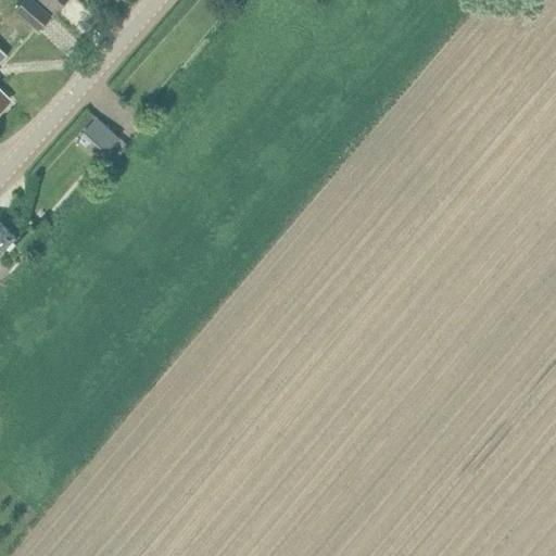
[(38,30),(51,16),(34,0),(23,0),(15,10),(38,30)]
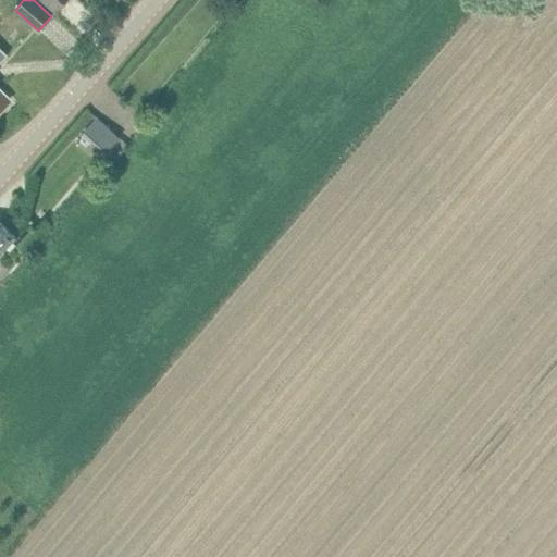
[(44,0),(56,11),(65,0),(44,0)]
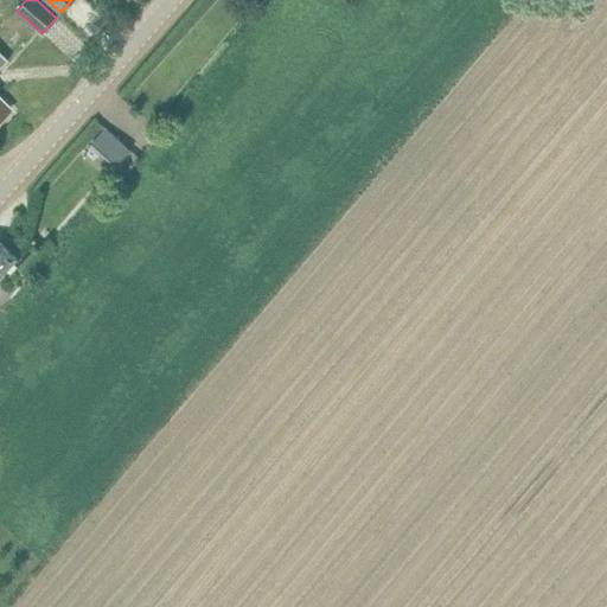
[(0,122),(12,110),(0,98),(0,69),(8,61),(0,51),(0,122)]
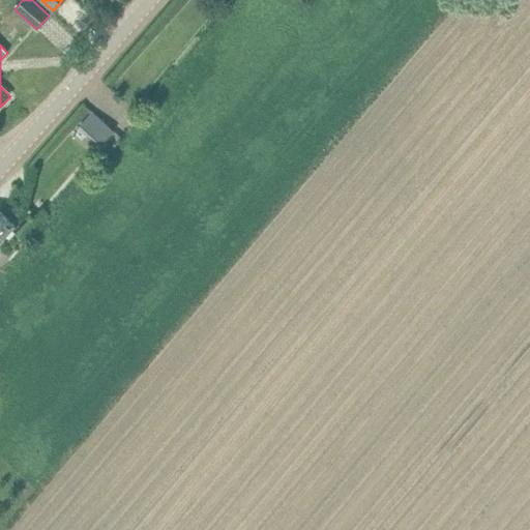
[(101,143),(114,130),(92,111),(80,124),(101,143)]
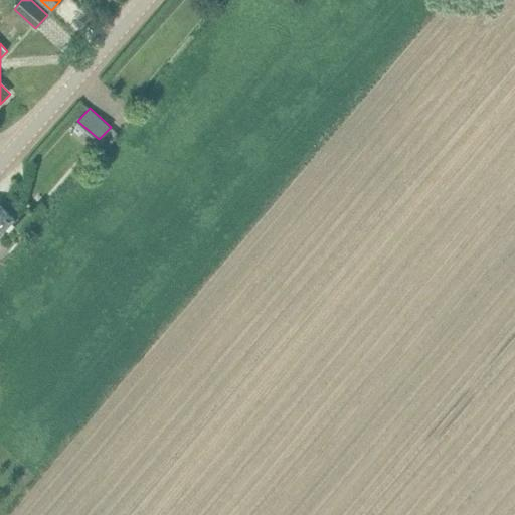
[(48,208),(46,207),(43,203),(40,201),(29,213),(37,220),(48,208)]
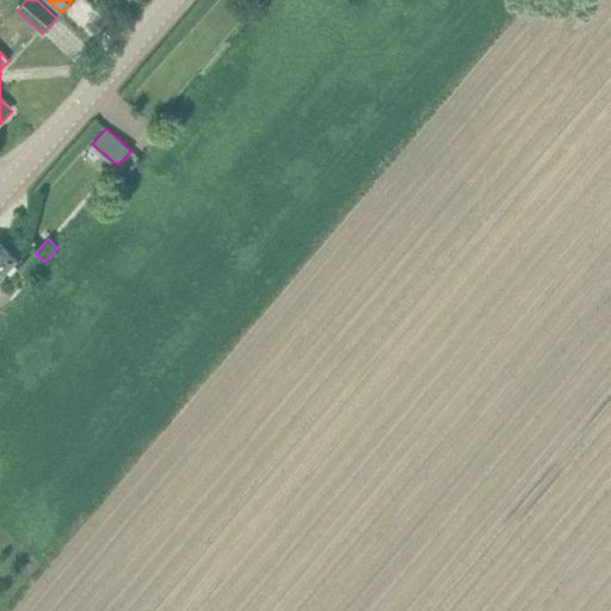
[(0,242),(0,273),(2,271),(16,257),(0,242)]
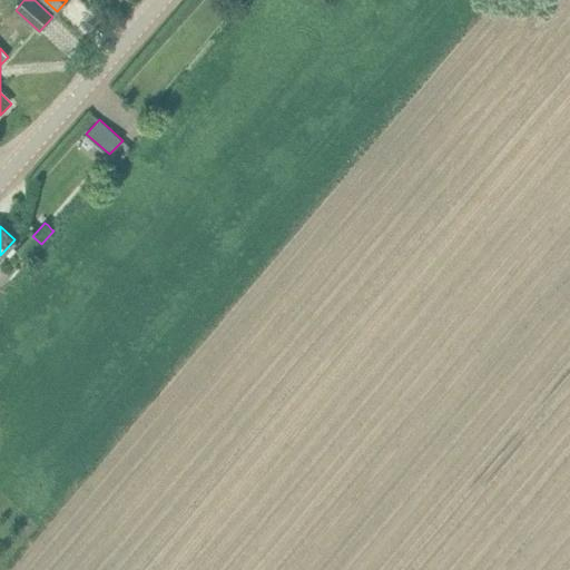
[(42,245),(41,244),(32,236),(19,251),(28,259),(42,245)]
